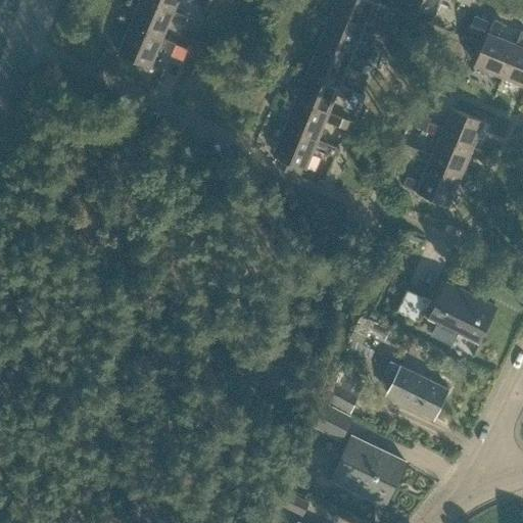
[(198,20),(171,8),(151,0),(136,0),(127,20),(158,35),(167,16),(194,30),(198,20)]
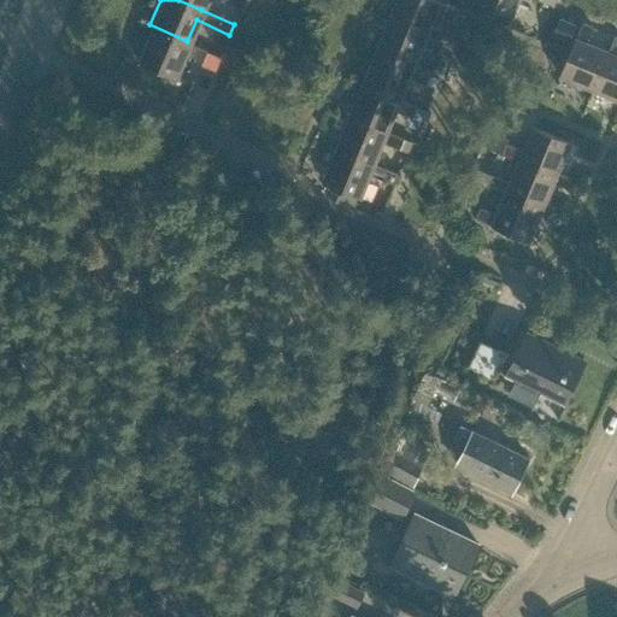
[(244,0),(178,0),(201,10),(205,0),(236,0),(244,3),(244,0)]
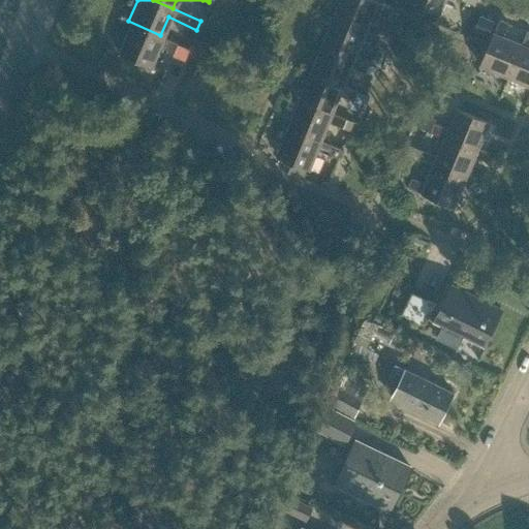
[(341,0),(334,18),(367,31),(374,12),(395,21),(398,13),(392,9),(369,0),(341,0)]
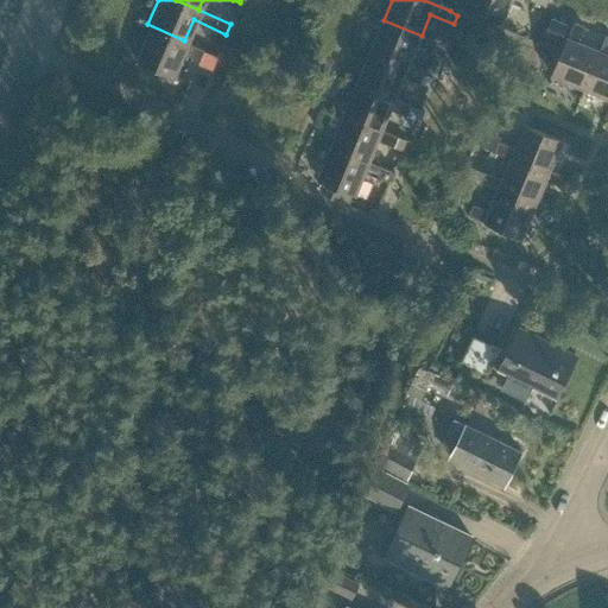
[(531,0),(468,0),(468,1),(506,17),(512,0),(530,0),(531,0)]
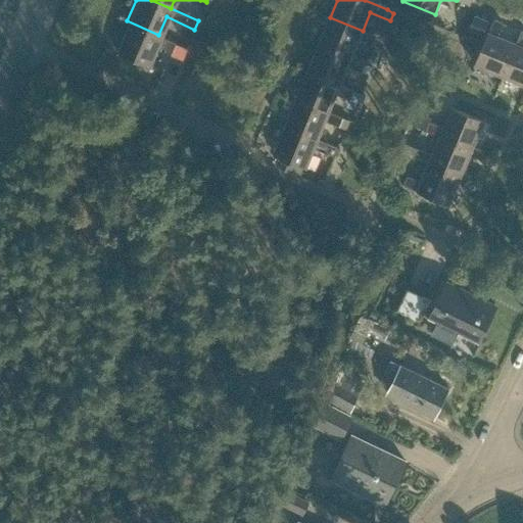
[(474,15),(471,25),(484,31),(488,21),(474,15)]
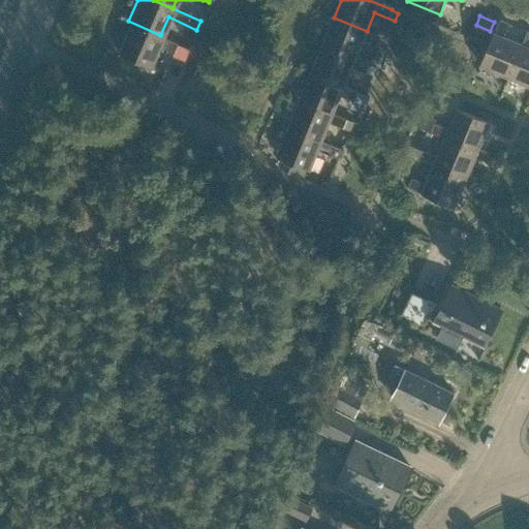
[(380,37),(367,31),(334,18),(322,45),(355,59),(363,40),(383,49),(389,35),(382,33),(380,37)]
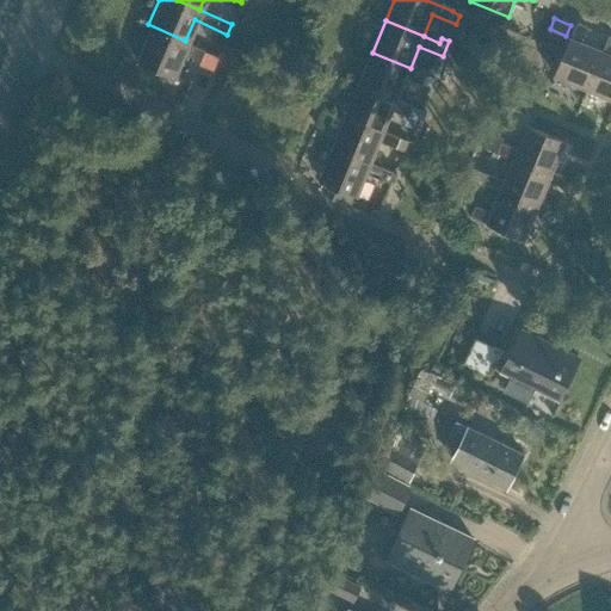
[(587,90),(603,53),(581,43),(587,28),(578,23),(555,76),(587,90)]
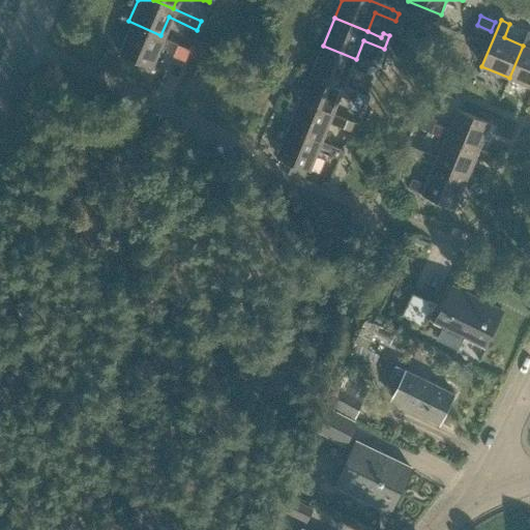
[(188,48),(160,35),(128,21),(116,50),(148,64),(156,45),(175,53),(170,63),(180,68),(188,48)]
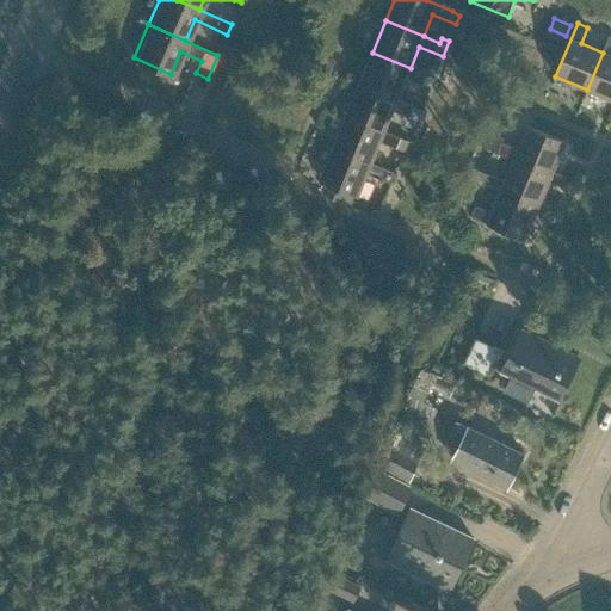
[(610,99),(610,36),(609,36),(603,53),(587,90),(610,99)]
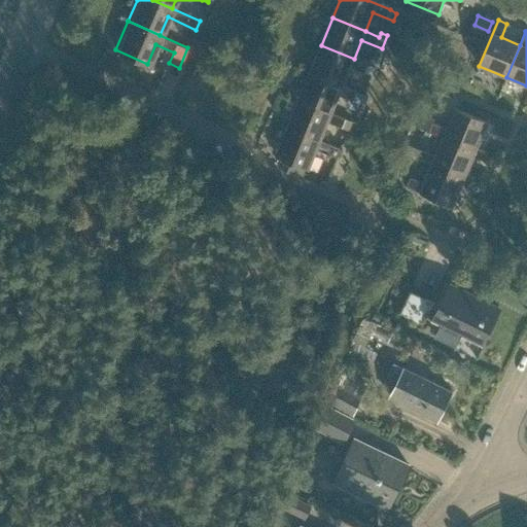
[(375,67),(354,59),(321,45),(310,72),(343,85),(350,67),(371,75),(375,67)]
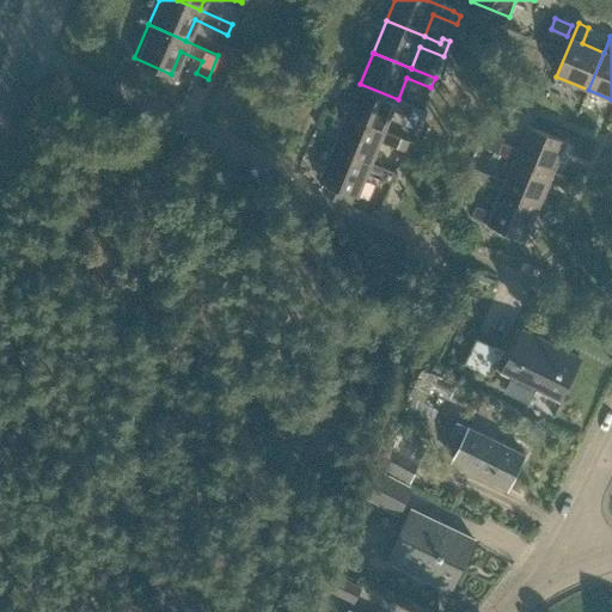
[(422,110),(398,99),(360,84),(348,116),(385,132),(395,110),(418,120),(422,110)]
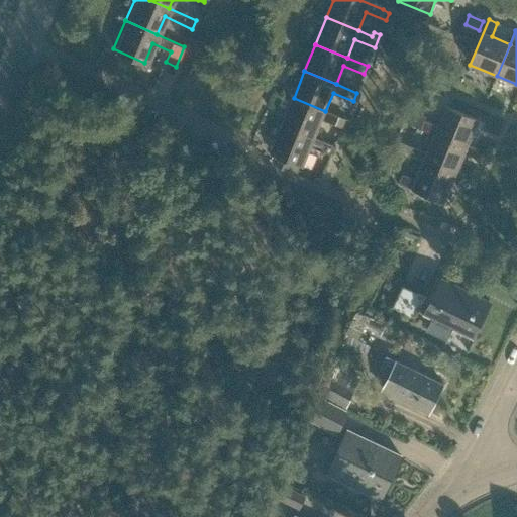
[(345,119),(325,111),(294,98),(283,125),(314,138),(322,119),(342,128),(345,119)]
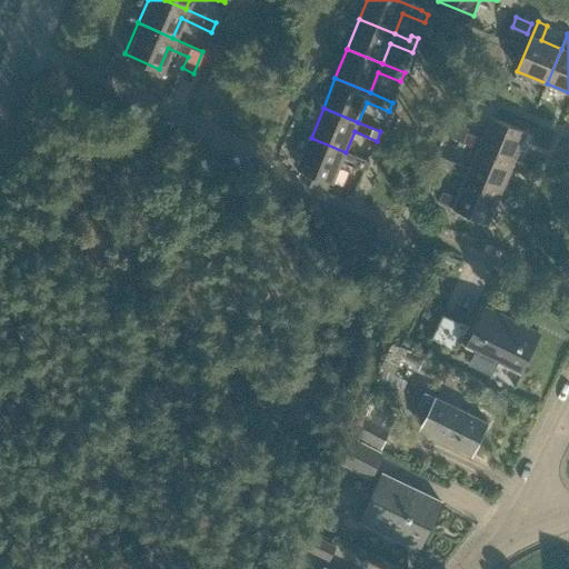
[(463,142),(479,148),(513,163),(527,132),(491,118),(482,139),(468,132),(463,142)]
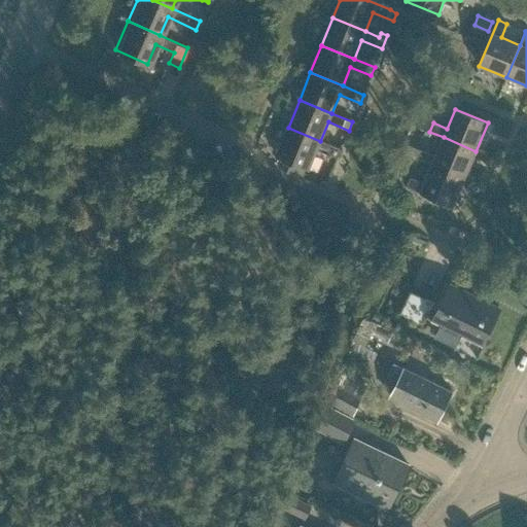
[(432,123),(423,118),(420,127),(429,131),(432,123)]
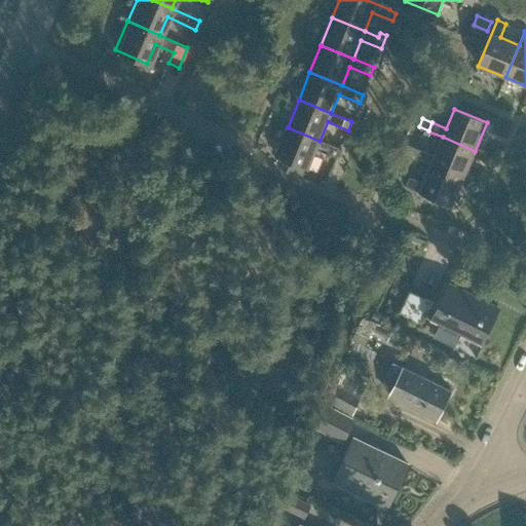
[(340,149),(320,141),(288,127),(275,155),(291,161),(287,172),(301,179),(306,167),(308,168),(316,149),(337,157),(340,149)]
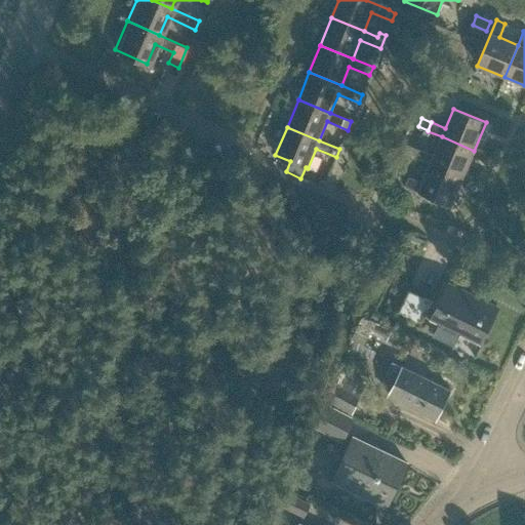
[(462,177),(474,151),(442,136),(434,156),(420,150),(419,150),(416,159),(430,164),(462,177)]
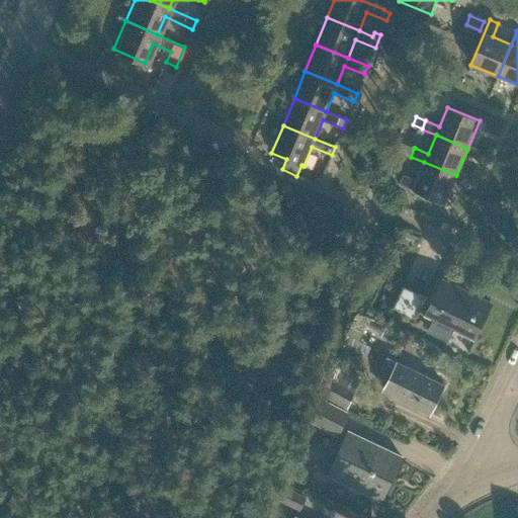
[(445,202),(456,175),(424,162),(417,180),(404,175),(400,183),(445,202)]
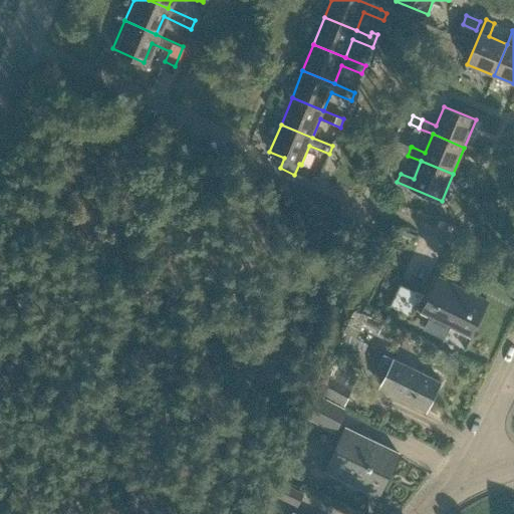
[(423,312),(470,335),(487,301),(440,278),(423,312)]
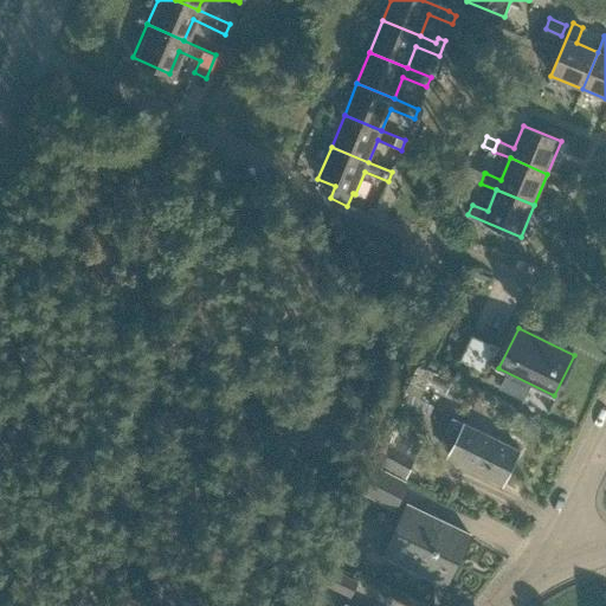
[(471,334),(457,361),(485,375),(498,347),(471,334)]
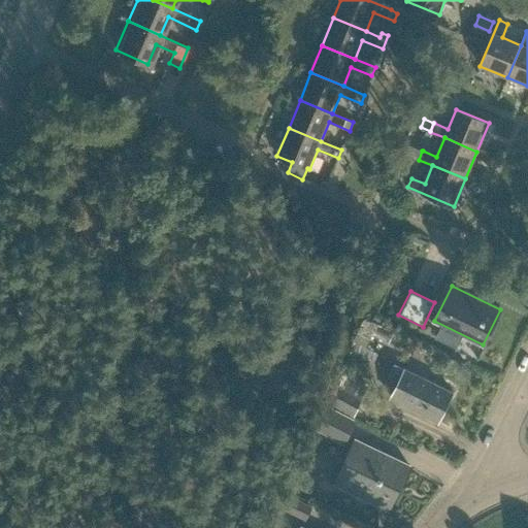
[(377,325),(372,334),(375,335),(384,339),(389,331),(377,325)]
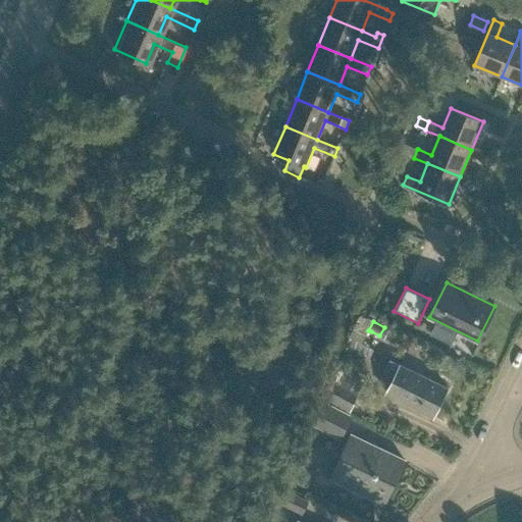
[(433,417),(448,388),(390,360),(384,372),(395,377),(386,394),(433,417)]
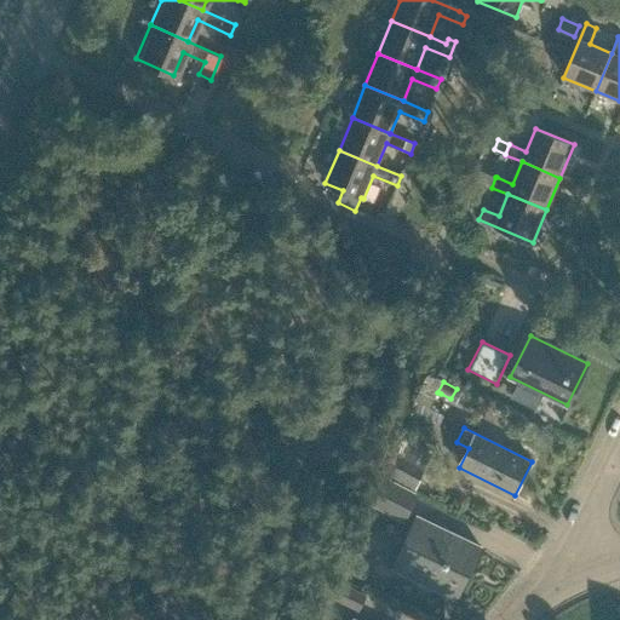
[(389,472),(415,486),(425,468),(397,454),(389,472)]
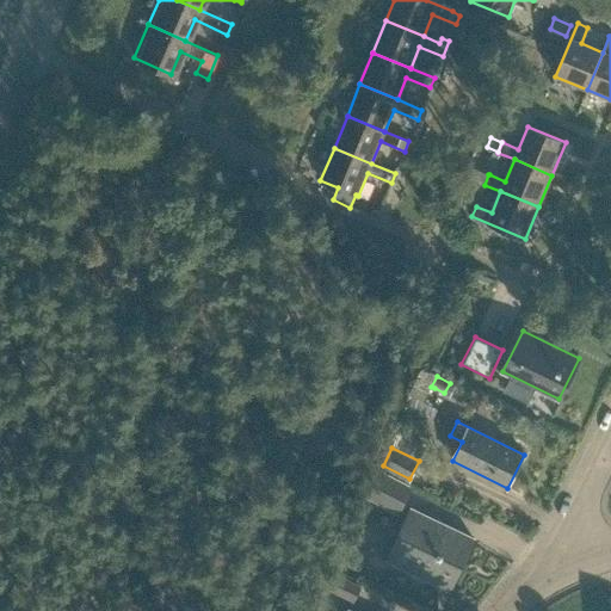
[(413,487),(378,470),(365,498),(400,514),(413,487)]
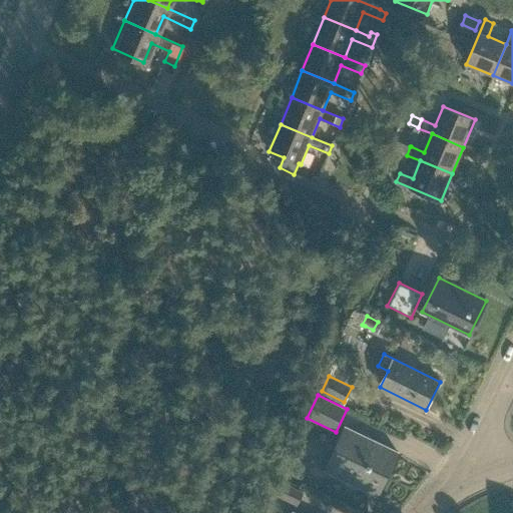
[(346,428),(330,460),(326,470),(375,493),(378,487),(381,488),(397,453),(346,428)]
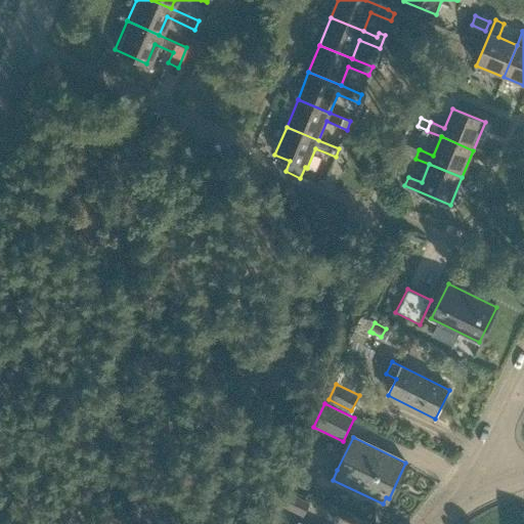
[(311,503),(288,492),(281,506),(305,516),(311,503)]
